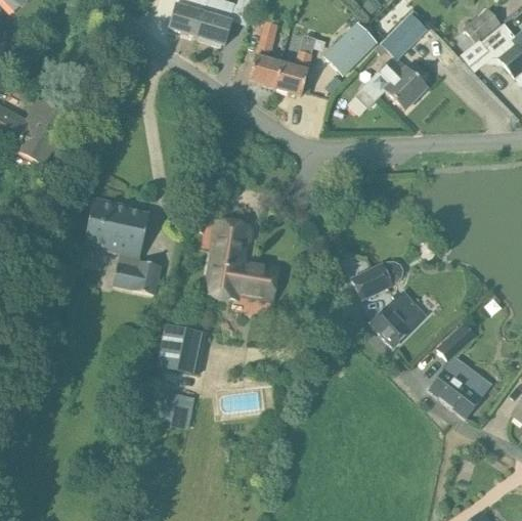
[(3,0),(14,11),(23,3),(24,4),(28,0),(3,0)]
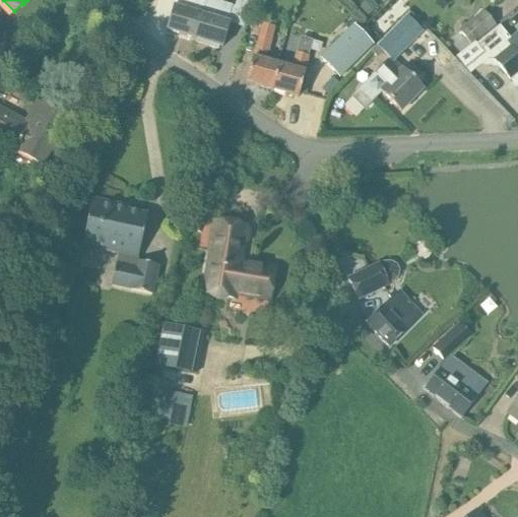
[(167,26),(196,35),(205,0),(192,0),(190,8),(174,3),(167,26)]
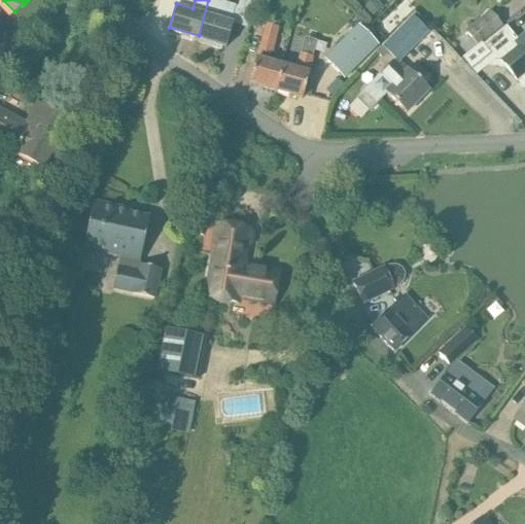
[(208,0),(199,35),(215,40),(213,44),(223,47),(225,43),(228,44),(235,22),(235,21),(234,20),(238,3),(228,0),(208,0)]
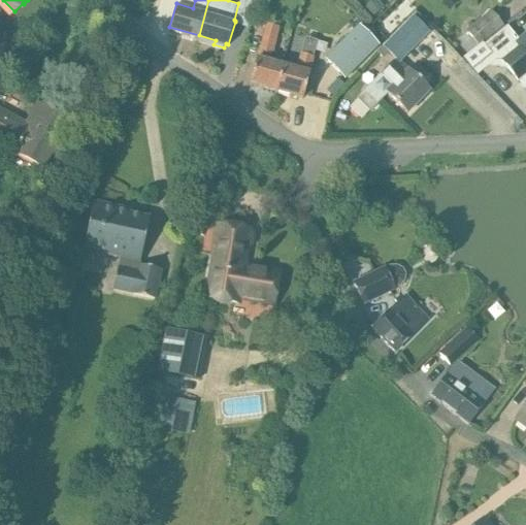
[(467,28),(480,42),(486,37),(487,38),(505,24),(492,7),(467,28)]
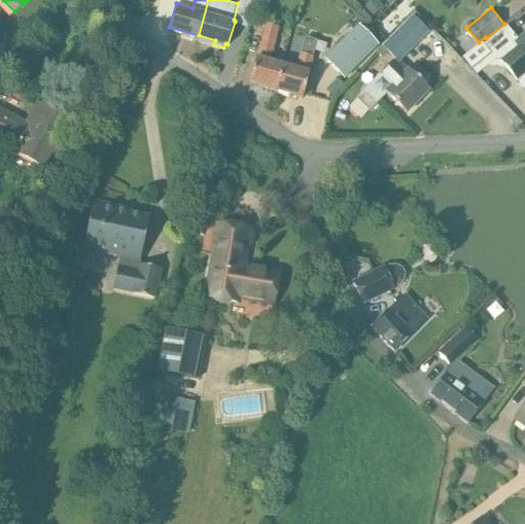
[(386,89),(407,109),(430,85),(416,71),(401,58),(431,28),(414,11),(389,36),(382,43),(395,57),(381,70),(393,82),(386,89)]
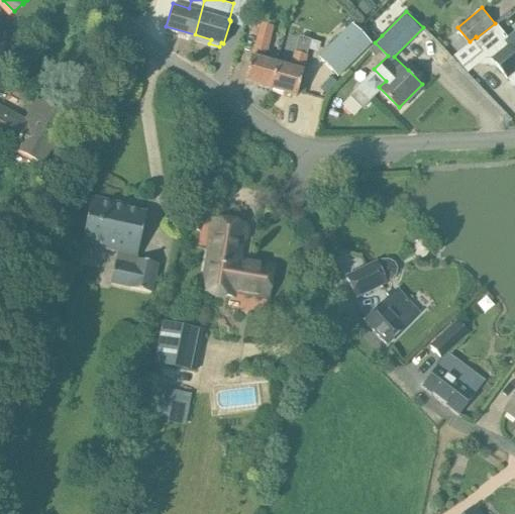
[(245,79),(272,86),(278,61),(267,58),(275,24),(261,20),(252,54),(245,79)]
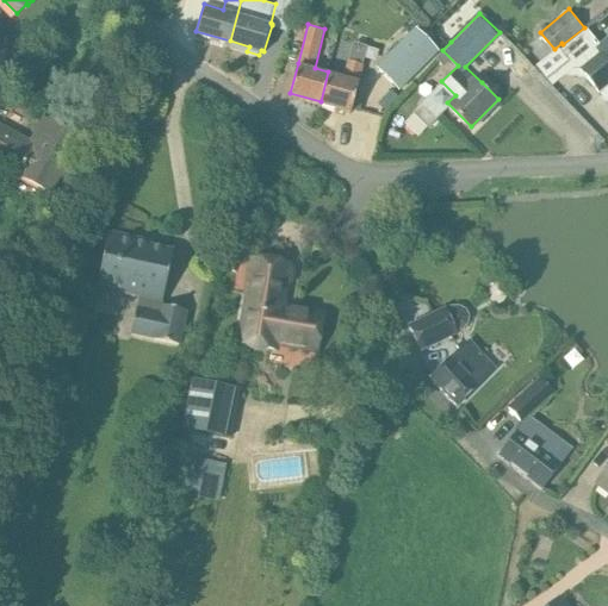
[(399,86),(439,47),(417,25),(378,64),(399,86)]
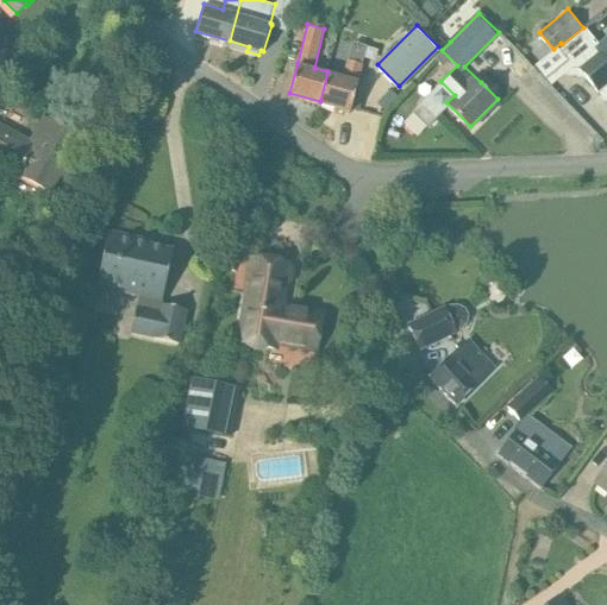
[(606,36),(600,43),(588,29),(562,49),(561,48),(539,65),(555,82),(570,69),(584,70),(600,89),(606,82),(606,36)]
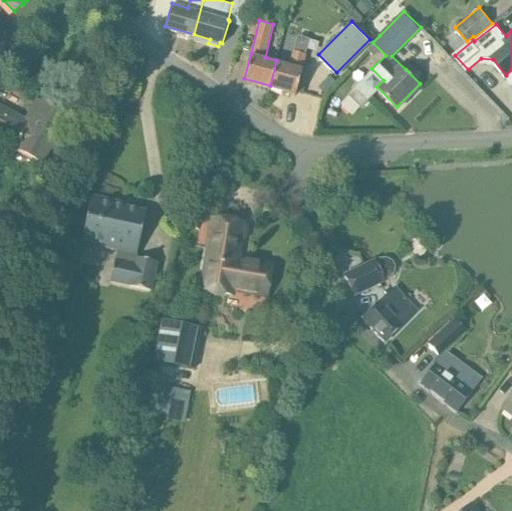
[(270,85),(296,92),(302,67),(306,52),(293,48),(289,64),(276,60),(270,85)]
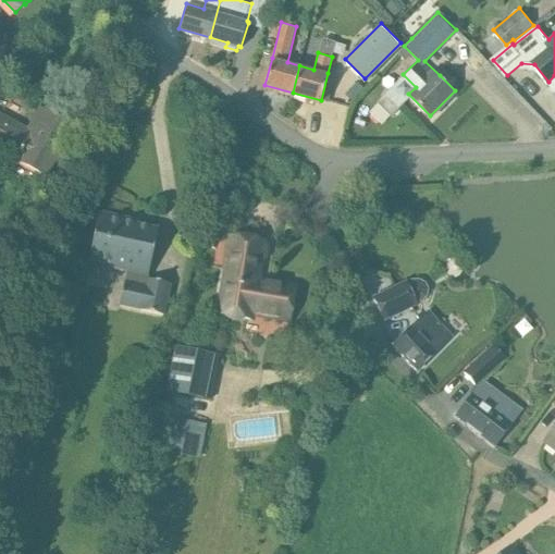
[(16,157),(45,172),(72,121),(42,106),(32,127),(0,110),(0,144),(17,154),(16,157)]
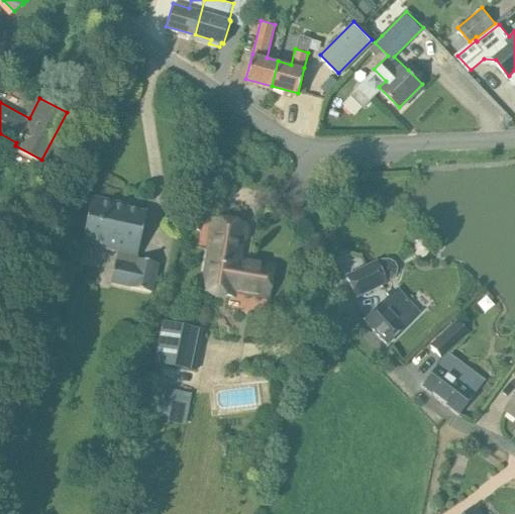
[(111,282),(153,291),(160,263),(137,257),(148,214),(119,206),(120,203),(93,196),(82,236),(106,242),(105,245),(106,245),(105,248),(117,250),(111,282)]
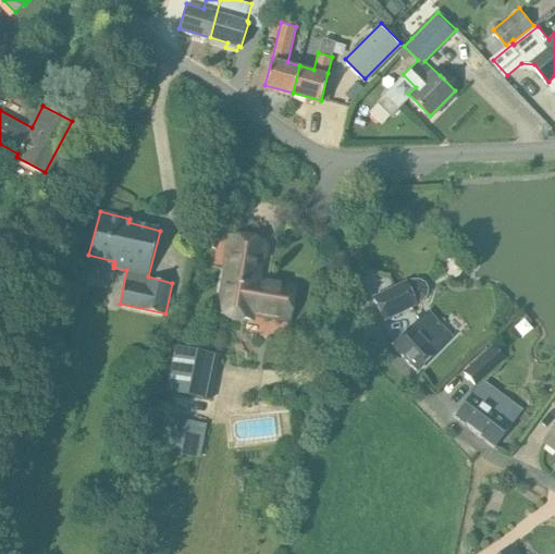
[(253,311),(283,316),(287,282),(258,278),(264,235),(232,230),(220,310),(253,316),(253,311)]
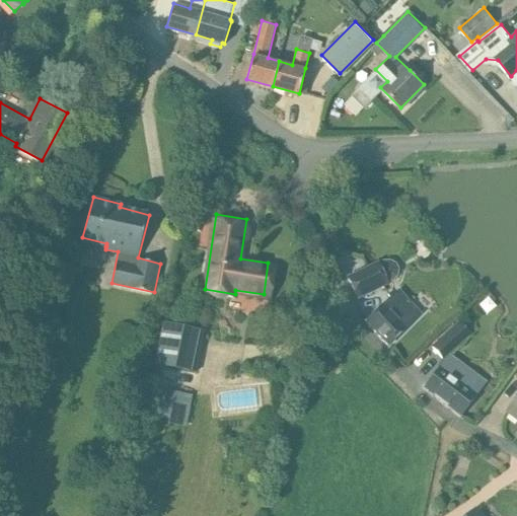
[(347,275),(359,298),(394,280),(399,275),(400,268),(397,261),(391,258),(383,259),(380,261),(379,259),(347,275)]
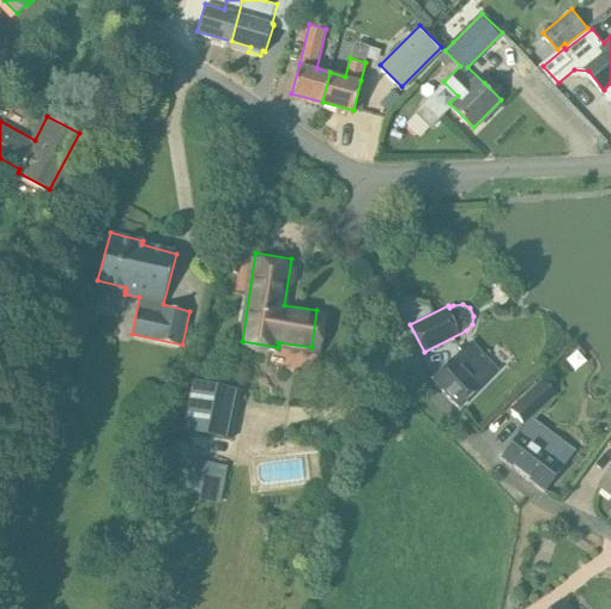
[(434,376),(459,403),(498,367),(473,339),(434,376)]
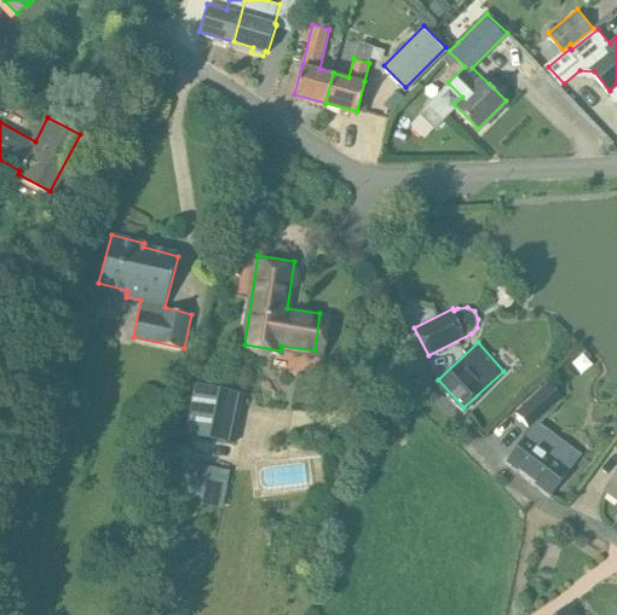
[(195,381),(185,427),(235,436),(244,392),(195,381)]
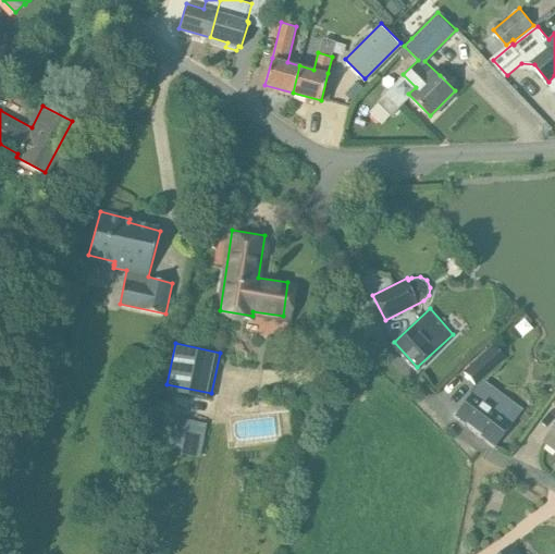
[(457,413),(497,443),(514,421),(525,407),(484,378),(507,356),(494,343),(464,370),(478,384),(481,380),(481,381),(473,392),(472,392),(457,413)]
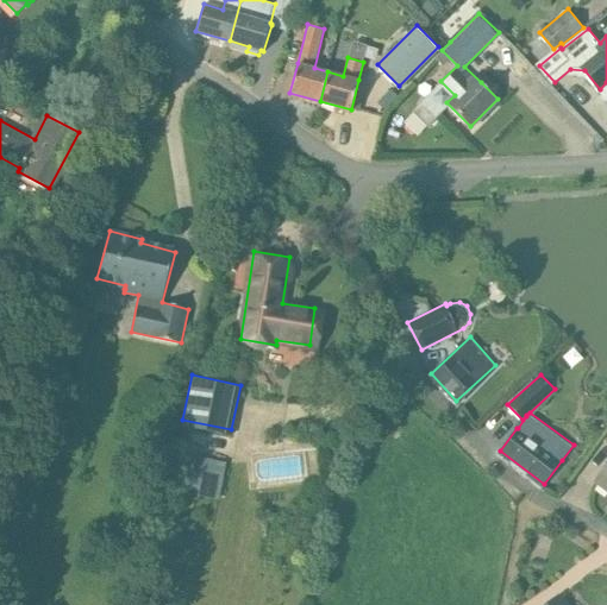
[(199,496),(206,459),(186,454),(179,492),(199,496)]
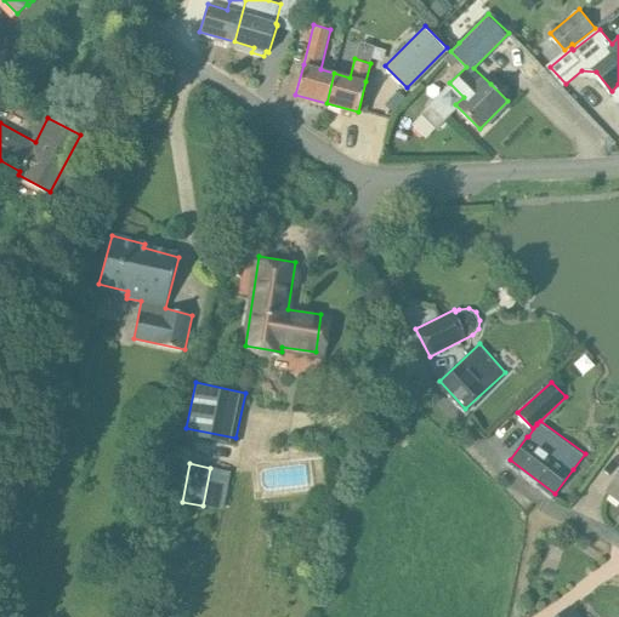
[(618,475),(608,490),(618,497),(618,475)]
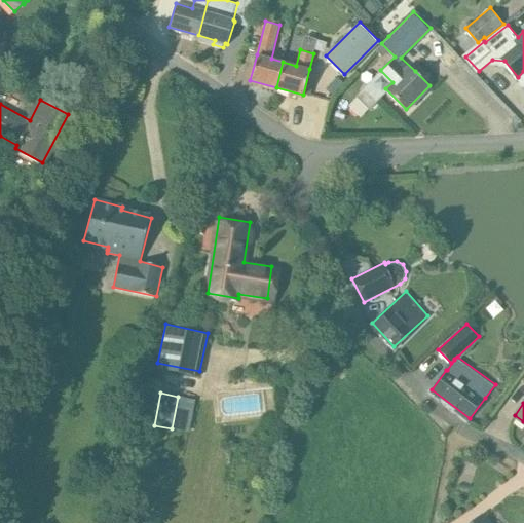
[(491,522),(484,513),(471,522),(491,522)]
